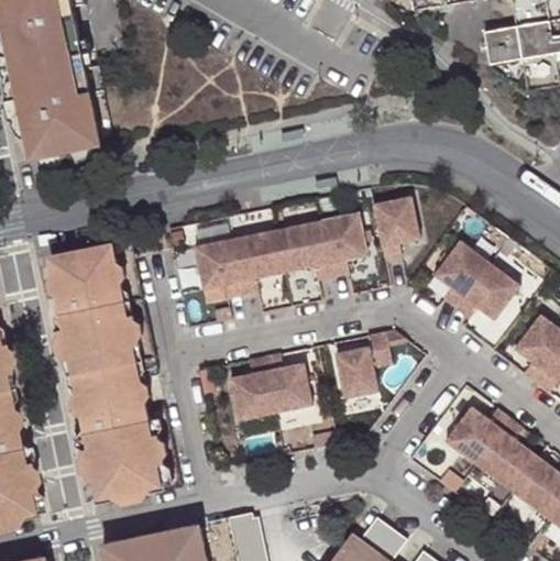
[(0,21),(22,128),(28,154),(36,153),(57,149),(67,146),(88,142),(98,141),(83,66),(75,29),(69,7),(68,0),(0,0),(0,21)]
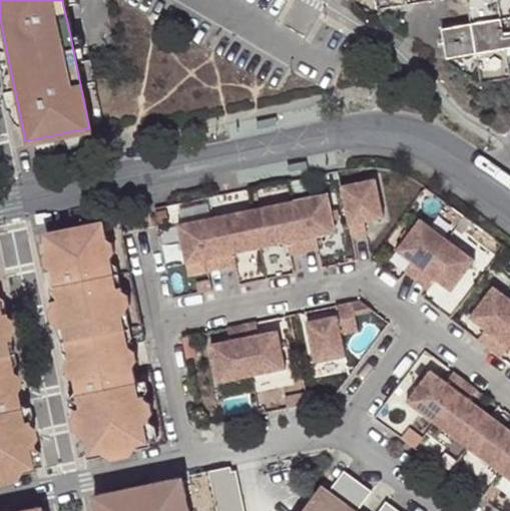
[(373,0),(375,8),(378,7),(427,0),(464,0),(469,25),(474,54),(478,79),(509,74),(509,0),(373,0)]
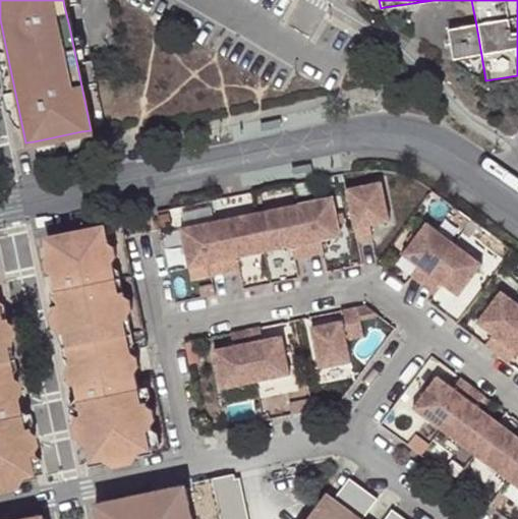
[(18,117),(20,118),(0,19),(0,47),(7,77),(4,81),(3,85),(2,91),(3,96),(3,100),(5,105),(7,109),(10,112),(14,115),(18,117)]
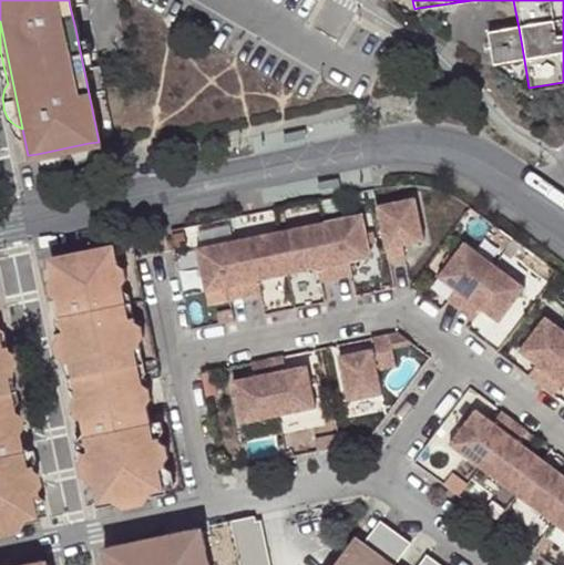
[(80,28),(75,29),(83,67),(86,65),(86,60),(90,57),(91,54),(92,51),(93,48),(92,44),(90,41),(88,39),(85,37),(82,36),(80,28)]
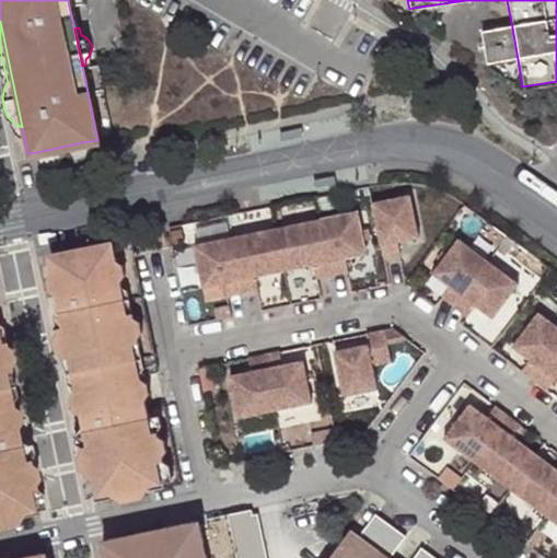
[(484,65),(518,59),(512,27),(479,32),(484,65)]
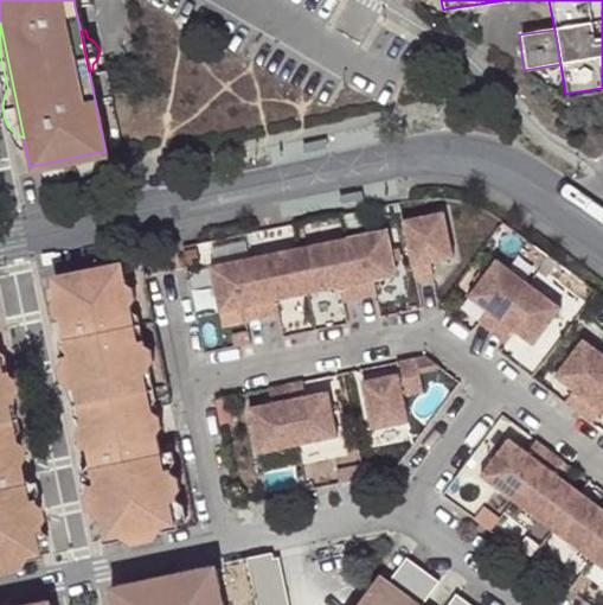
[(95,153),(72,158),(75,165),(94,161),(96,160),(95,153)]
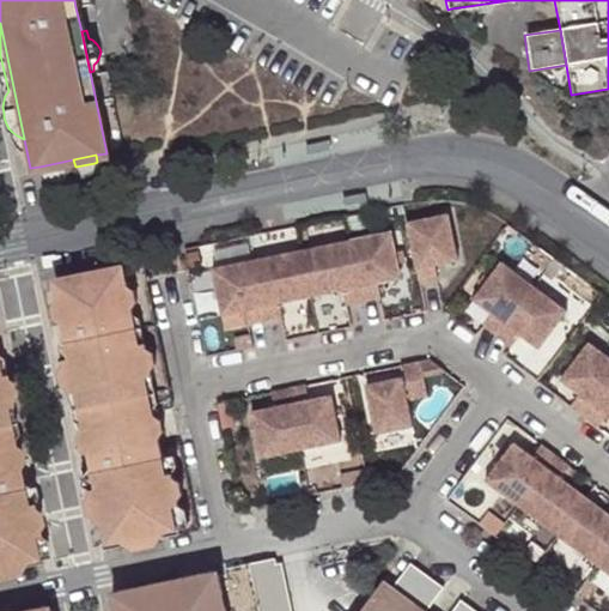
[(62,162),(40,167),(42,174),(46,173),(65,169),(62,162)]
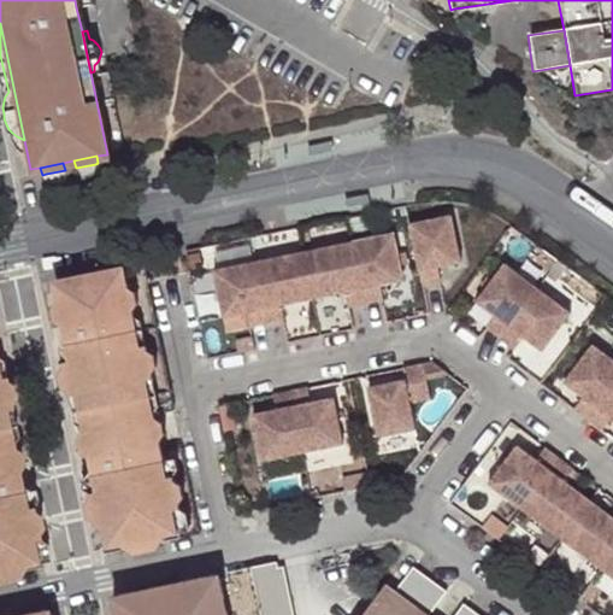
[(95,164),(76,168),(77,174),(95,168),(95,164)]
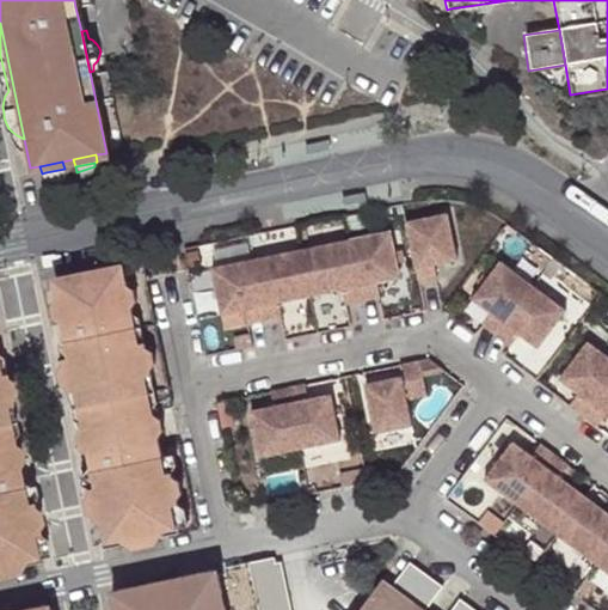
[(418,282),(434,279),(437,279),(434,263),(458,257),(447,212),(405,221),(418,282)]
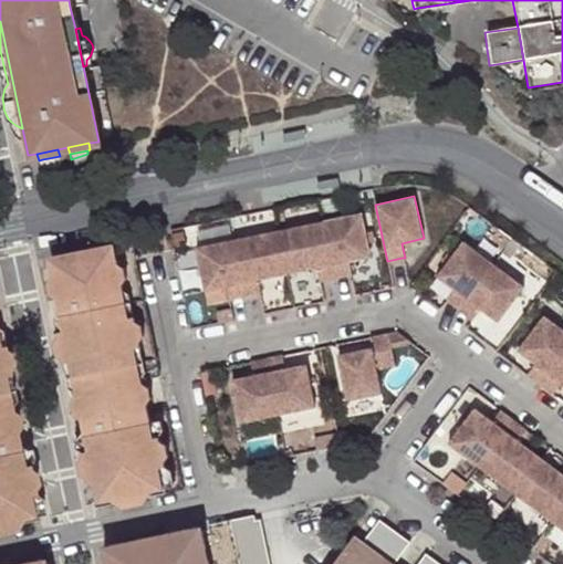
[(324,221),(336,278),(350,275),(346,261),(371,256),(362,213),(324,221)]
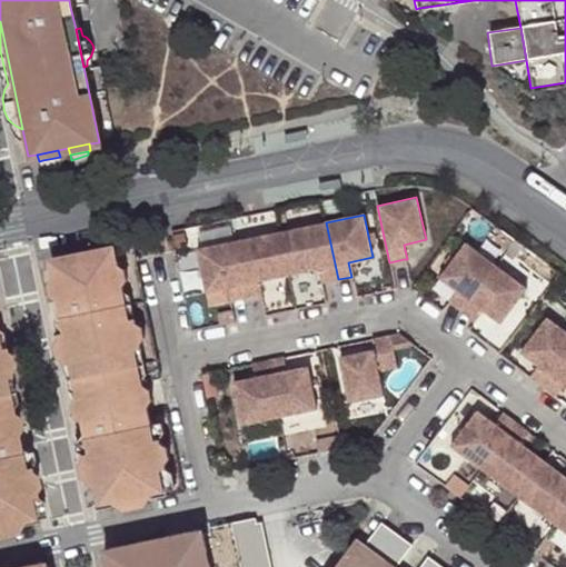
[(338,279),(326,222),(289,229),(297,272),(318,268),(321,282),(338,279)]
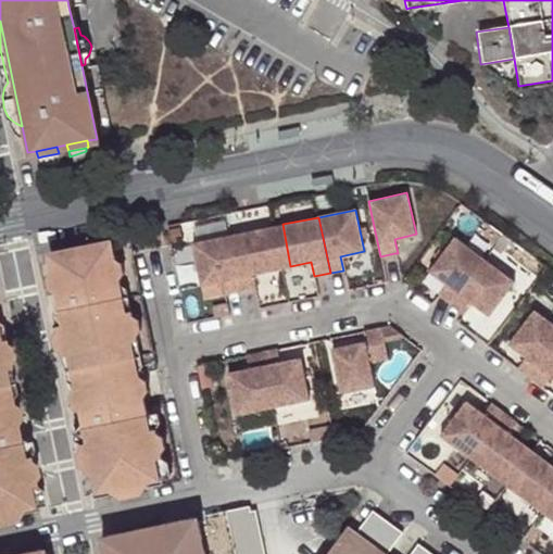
[(274,226),(283,267),(290,266),(283,224),(274,226)]
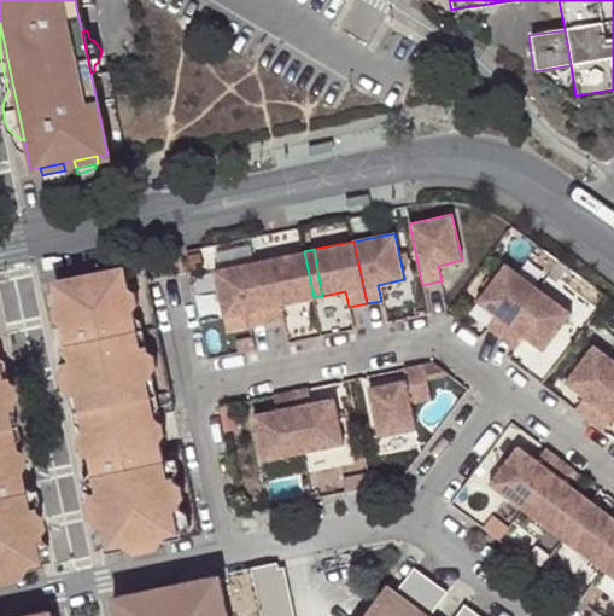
[(314,297),(304,251),(294,254),(303,300),(314,297)]
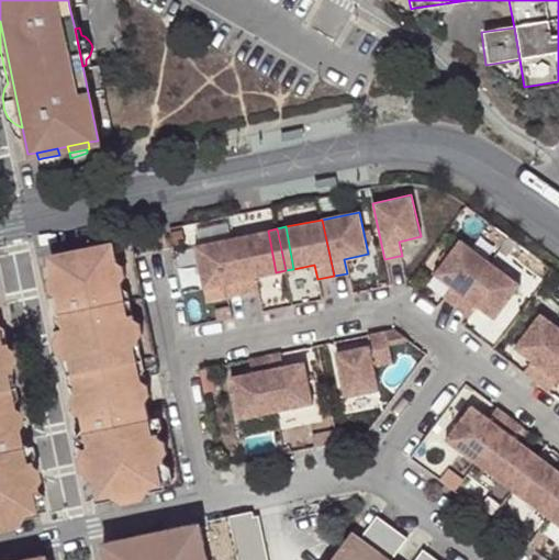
[(257,292),(255,277),(276,272),(268,231),(233,237),(245,294),(257,292)]
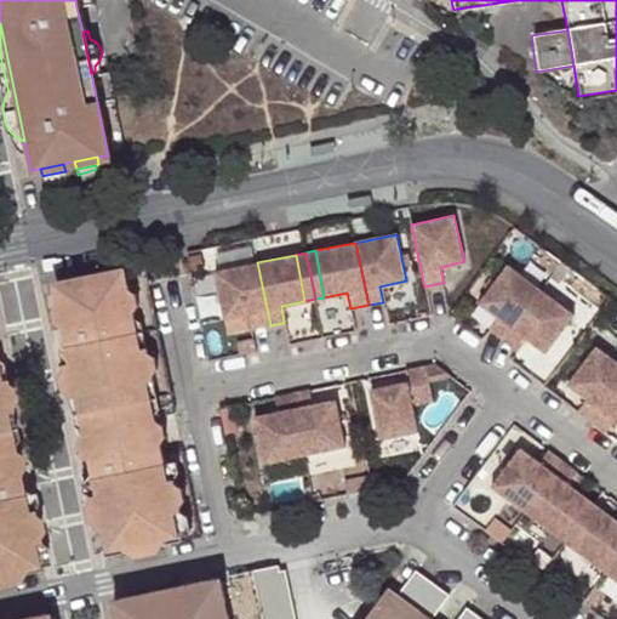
[(569,266),(560,260),(549,277),(556,282),(569,266)]
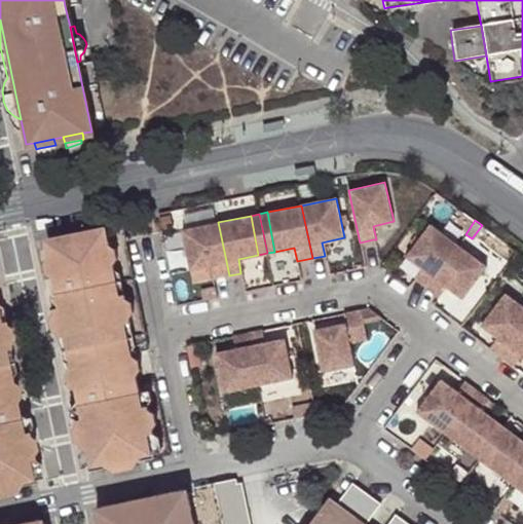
[(229,275),(218,222),(182,229),(190,269),(211,265),(214,278),(229,275)]
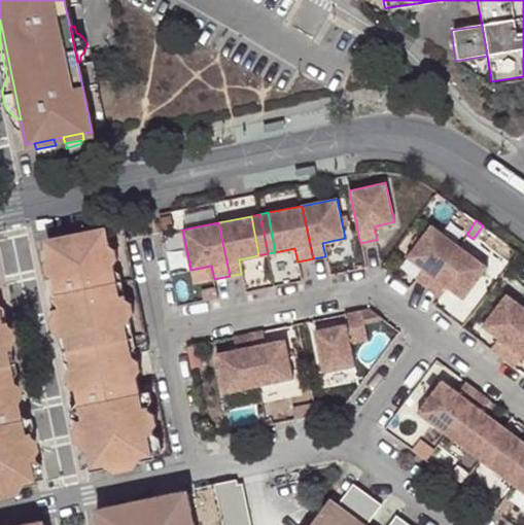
[(405,256),(422,268),(414,279),(427,289),(459,244),(429,222),(405,256)]
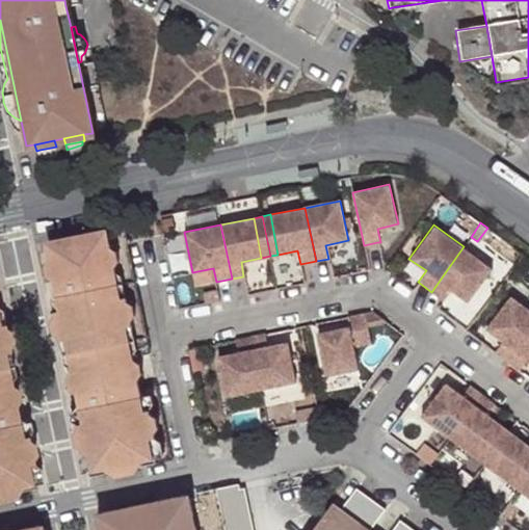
[(143,349),(117,226),(45,238),(49,257),(45,258),(49,275),(51,290),(52,295),(60,295),(62,307),(49,310),(50,312),(50,316),(46,319),(48,330),(54,334),(61,368),(57,373),(60,387),(64,388),(67,393),(69,403),(79,407),(80,419),(73,421),(73,425),(70,428),(72,441),(76,441),(78,450),(86,449),(90,467),(100,465),(107,470),(130,465),(136,455),(150,453),(146,436),(152,435),(151,425),(154,421),(152,411),(148,408),(147,402),(135,406),(133,393),(135,393),(133,380),(132,371),(135,367),(135,360),(127,356),(128,352),(143,349)]
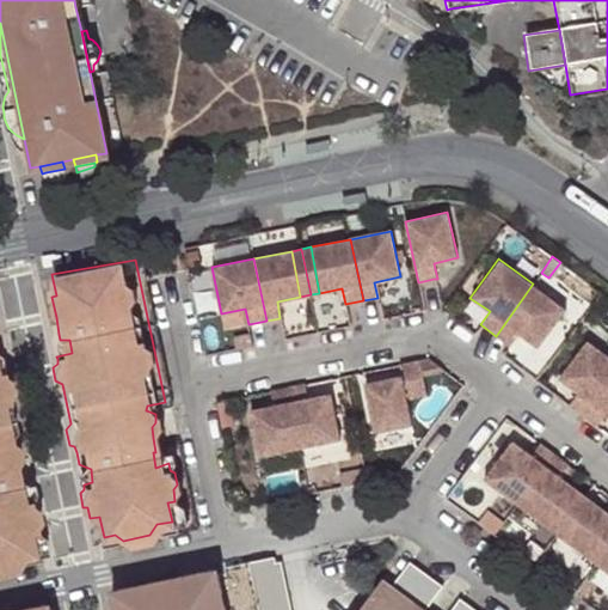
[(496,336),(508,345),(517,331),(535,345),(564,306),(533,284),(496,336)]
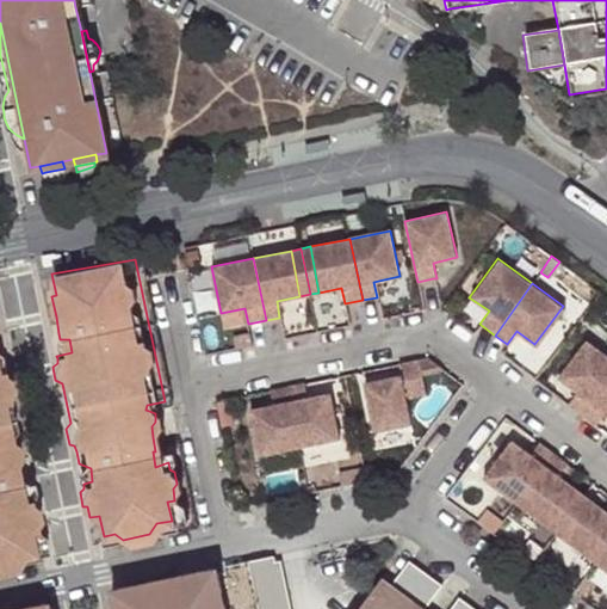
[(44,301),(47,314),(56,317),(51,296),(44,301)]
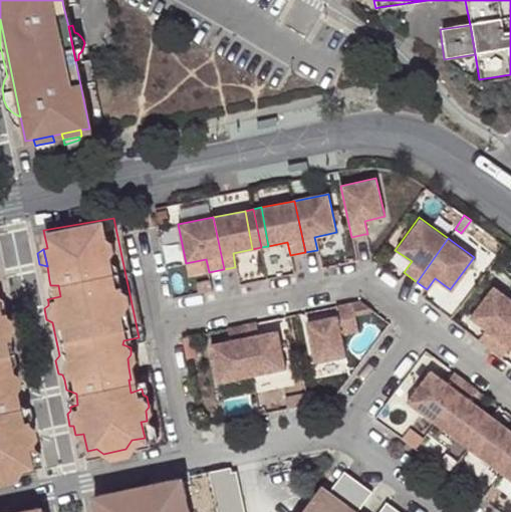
[(186,263),(189,276),(209,272),(206,259),(186,263)]
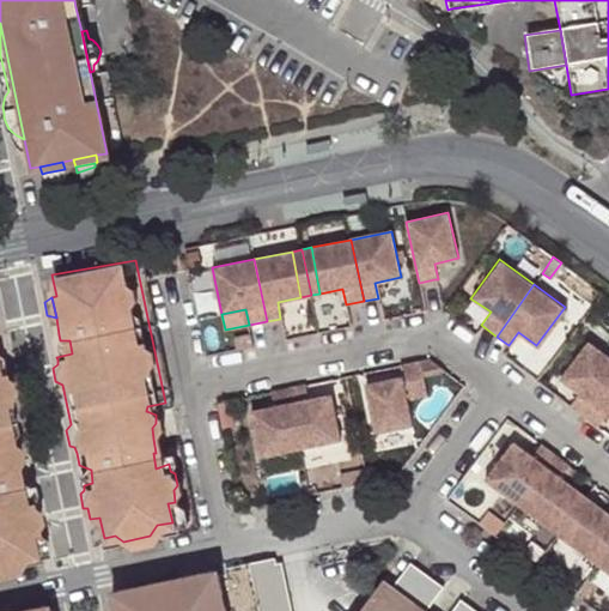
[(60,340),(59,334),(54,342),(56,357),(72,354),(69,340),(60,340)]
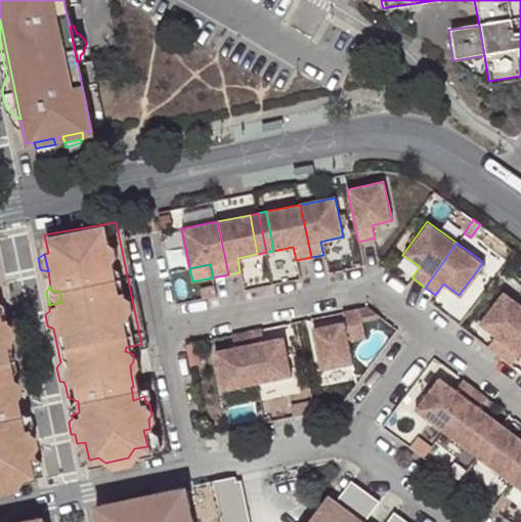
[(485,345),(500,355),(520,325),(520,307),(501,293),(477,324),(492,336),(485,345)]
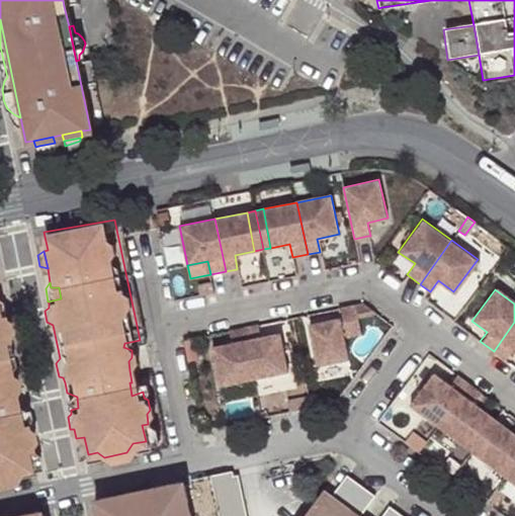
[(357,317),(374,313),(360,304),(354,305),(338,308),(340,319),(309,325),(317,366),(347,360),(343,338),(361,335),(357,317)]
